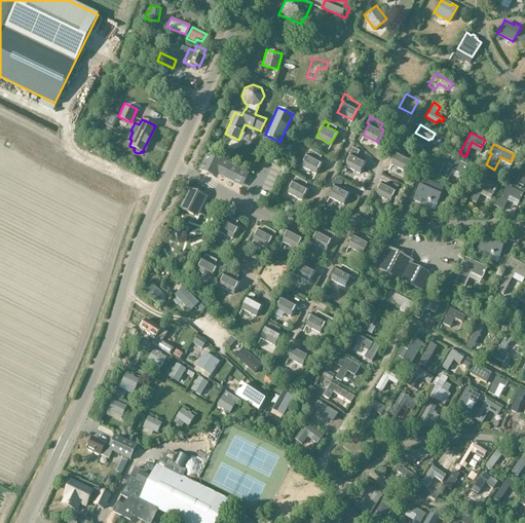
[(350,153),(344,164),(359,172),(365,159),(355,155),(358,149),(351,146),(348,152),(350,153)]
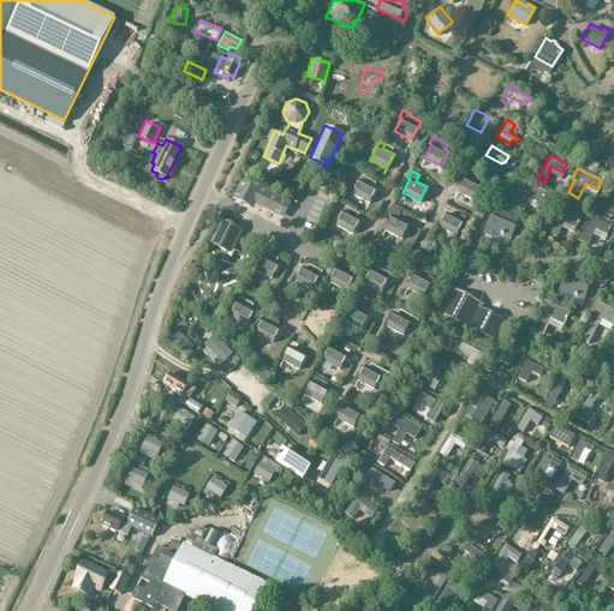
[(362,174),(352,192),(369,202),(376,187),(365,181),(367,178),(362,174)]
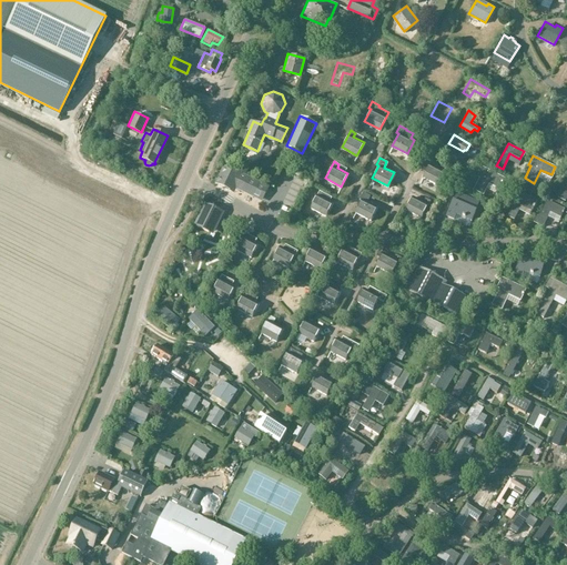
[(449,177),(453,170),(447,167),(441,164),(439,168),(428,163),(422,175),(438,183),(444,173),(449,177)]
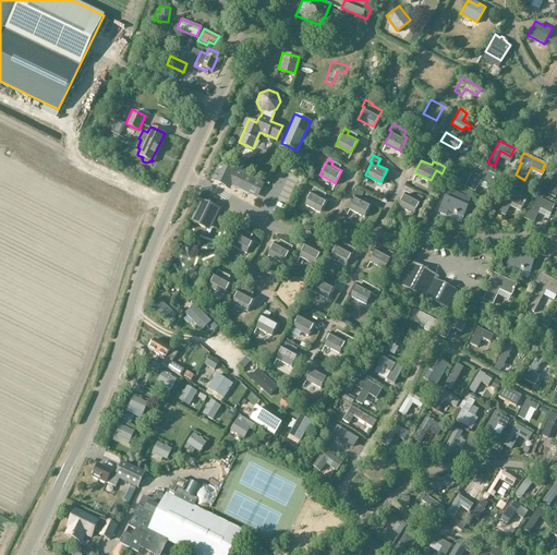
[(220,161),(212,178),(221,182),(226,181),(228,178),(257,192),(263,182),(233,168),(220,161)]
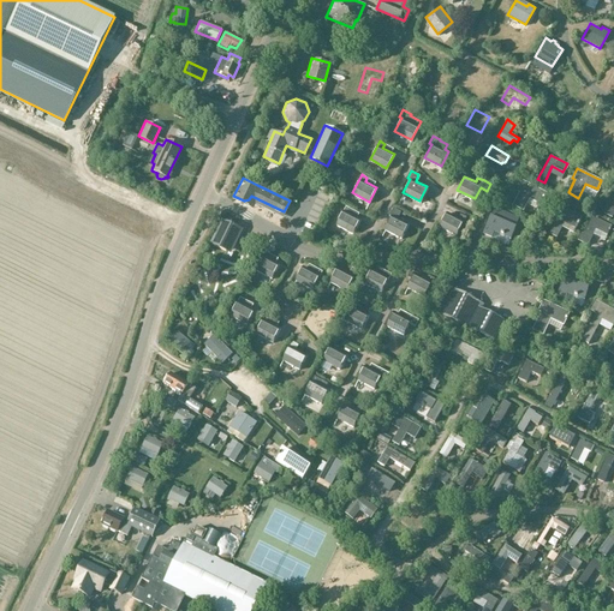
[(540,203),(546,191),(522,179),(516,190),(518,191),(512,204),(523,209),(529,197),(540,203)]
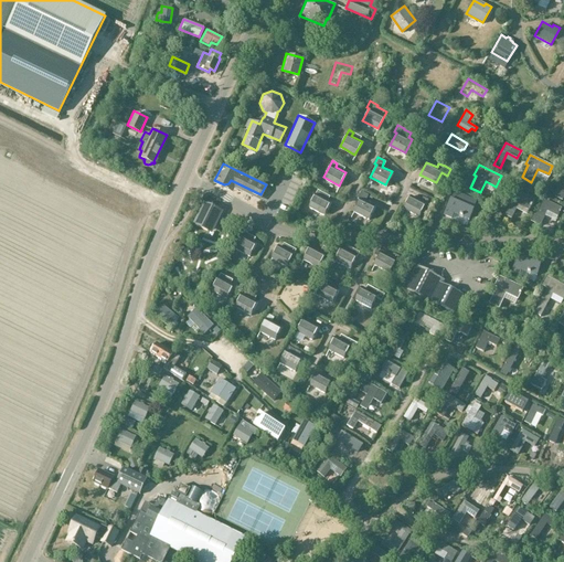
[(563,192),(563,177),(554,195),(561,199),(563,192)]
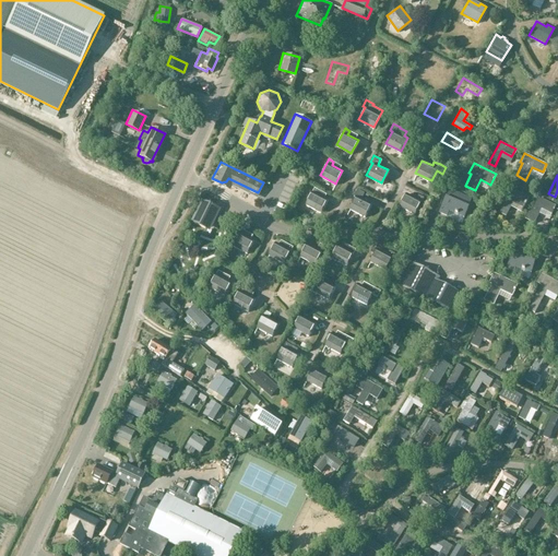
[(315,187),(305,203),(320,211),(327,199),(317,193),(319,189),(315,187)]
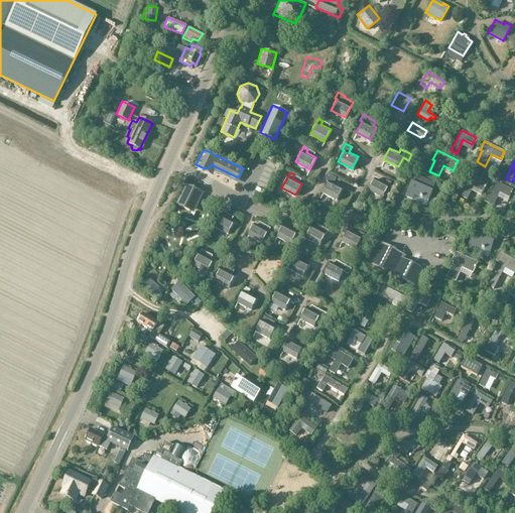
[(426,199),(434,181),(414,172),(404,195),(411,198),(413,194),(426,199)]
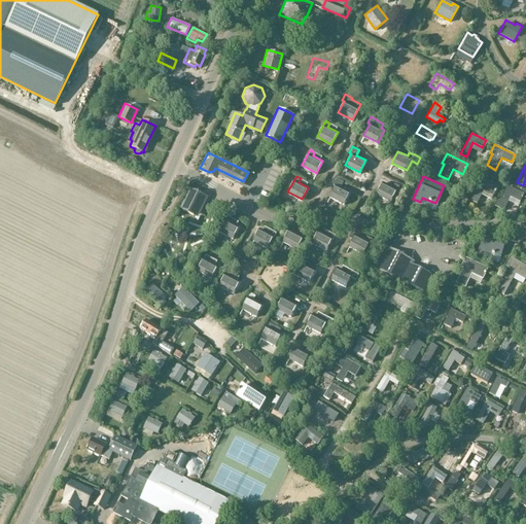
[(335,184),(328,196),(343,203),(349,190),(340,185),(343,180),(336,177),(332,183),(335,184)]
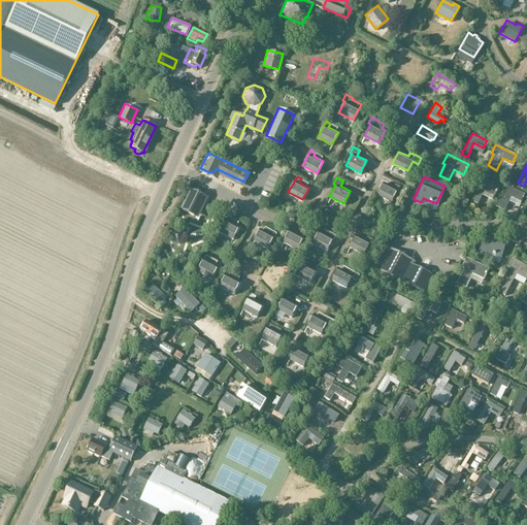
[(496,188),(482,179),(471,199),(478,202),(484,190),(493,194),(496,188)]
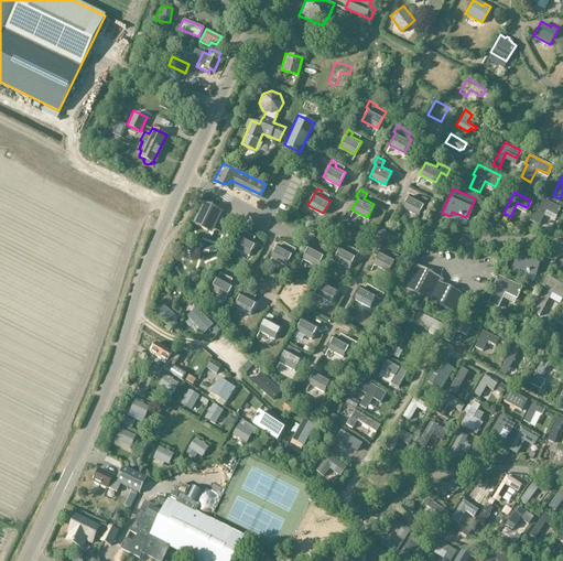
[(409,194),(402,206),(419,215),(426,198),(421,195),(419,200),(409,194)]
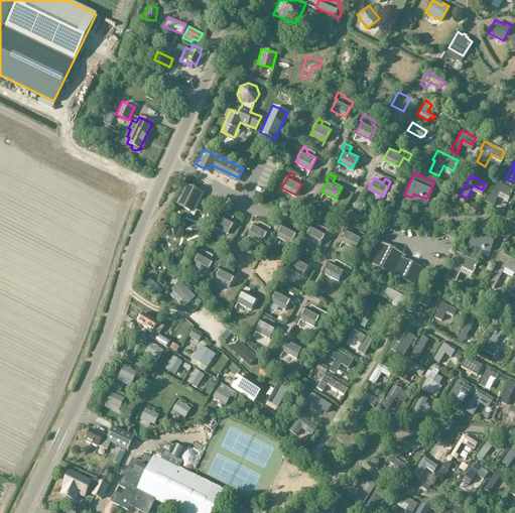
[(511,188),(497,181),(490,195),(487,194),(484,201),(492,205),(498,190),(508,196),(511,188)]
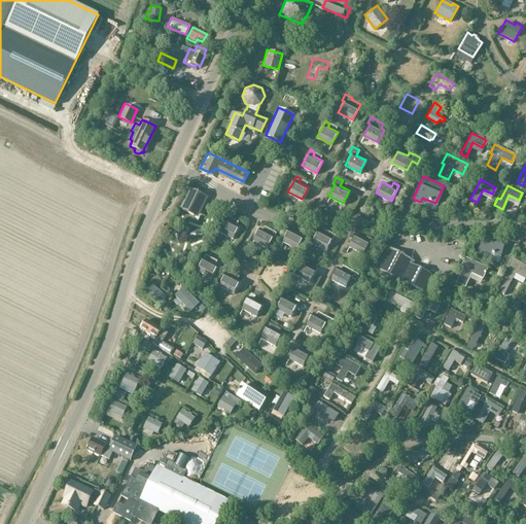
[(189,188),(181,208),(193,213),(202,195),(189,188)]
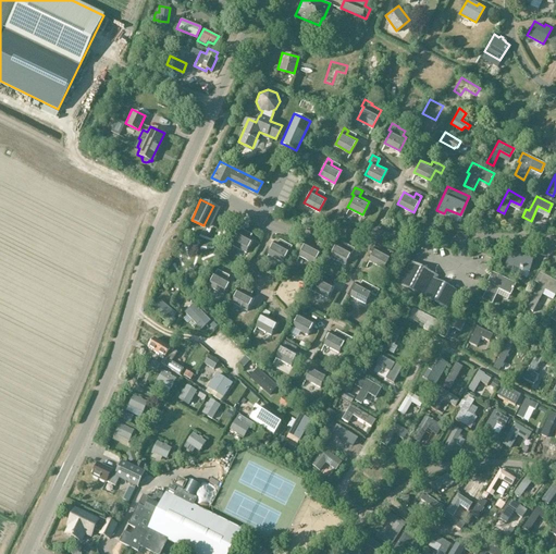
[(239,226),(231,243),(245,251),(252,238),(242,233),(244,230),(239,226)]
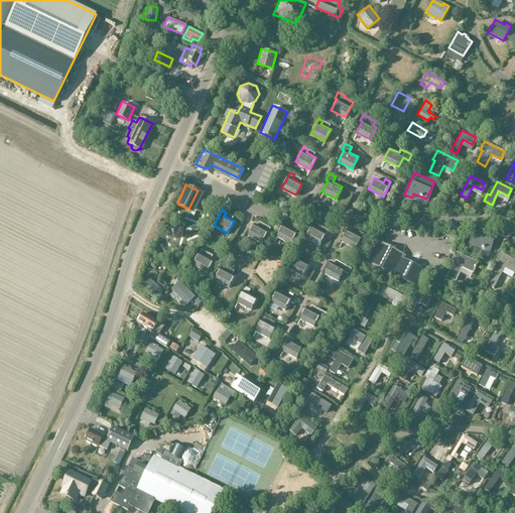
[(263,228),(254,223),(247,234),(261,242),(269,227),(265,224),(263,228)]
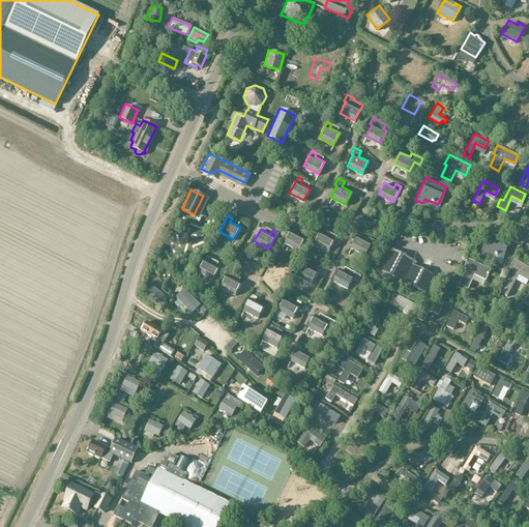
[(302,229),(299,234),(290,230),(284,242),(298,250),(304,238),(305,239),(310,233),(302,229)]
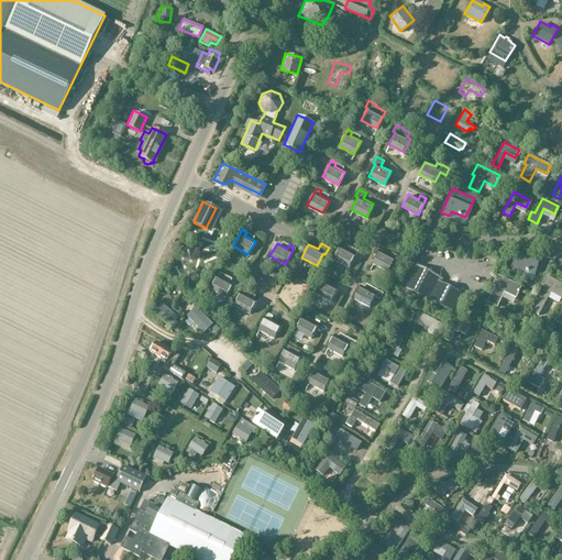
[(352,246),(345,243),(343,246),(340,244),(332,259),(349,266),(357,250),(352,246)]
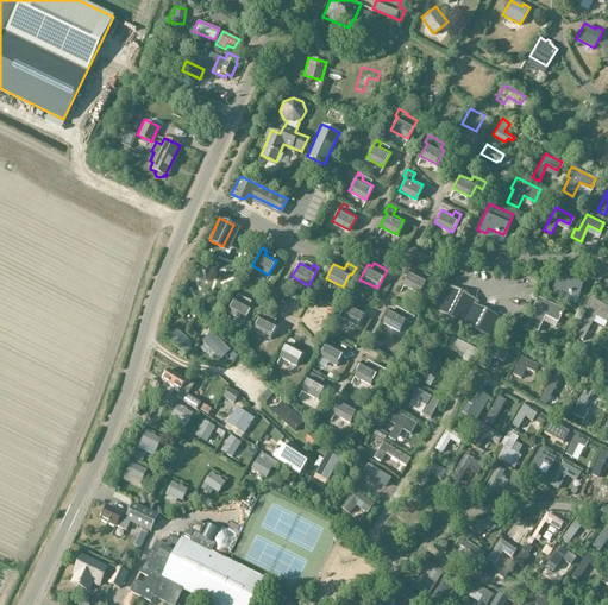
[(561,265),(551,292),(559,296),(562,290),(577,295),(584,273),(561,265)]
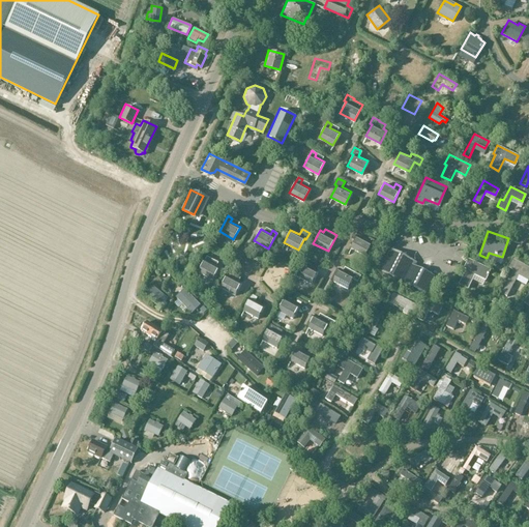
[(356,235),(350,246),(364,254),(373,238),(368,236),(366,239),(356,235)]
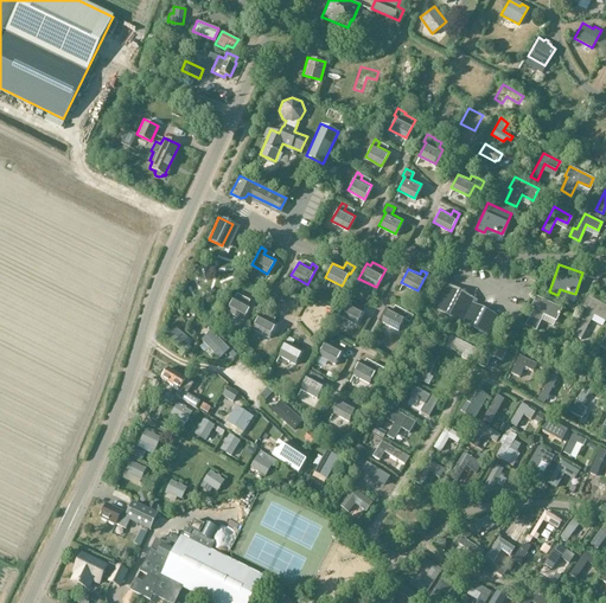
[(447,283),(434,308),(485,335),(497,314),(473,302),(476,297),(447,283)]
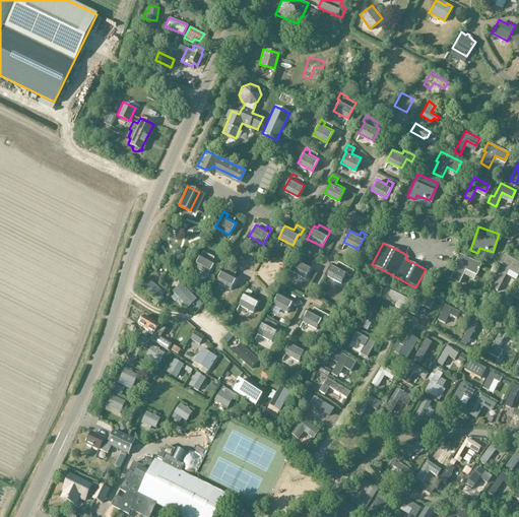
[(202,251),(194,266),(208,273),(214,261),(205,256),(207,253),(202,251)]
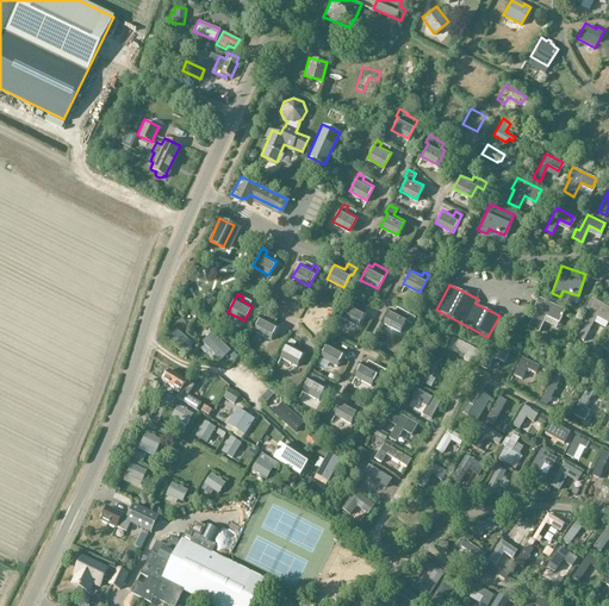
[(533,307),(536,308),(532,317),(528,326),(538,331),(546,316),(558,322),(564,310),(538,297),(533,307)]
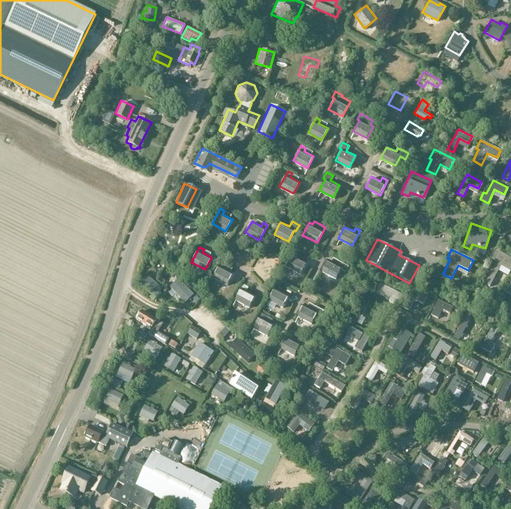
[(294,250),(286,265),(300,273),(306,261),(297,256),(299,253),(294,250)]
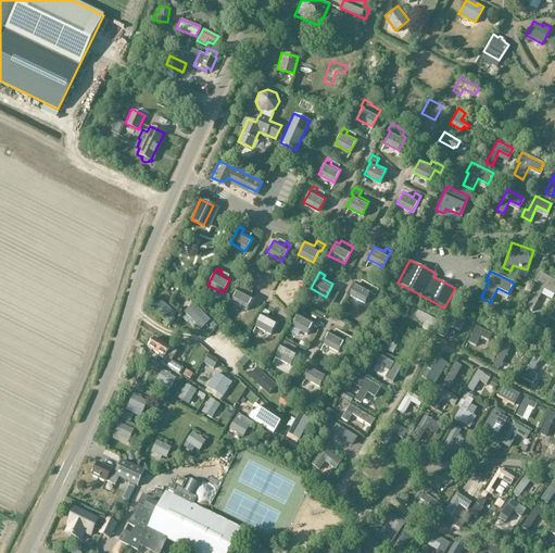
[(551,297),(554,288),(554,280),(537,272),(532,279),(538,281),(528,300),(533,303),(540,291),(551,297)]
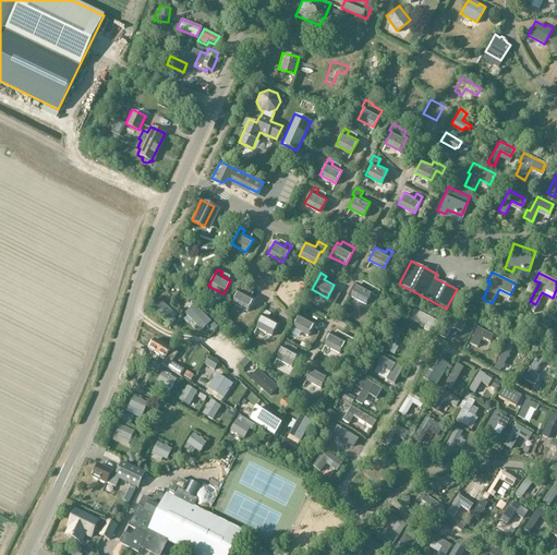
[(356,282),(350,294),(365,302),(371,291),(376,294),(378,289),(370,284),(367,288),(356,282)]
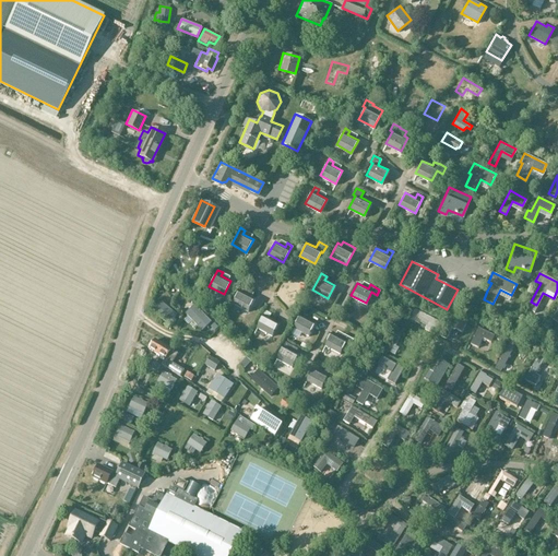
[(246,288),(241,286),(233,303),(247,310),(254,297),(244,292),(246,288)]
